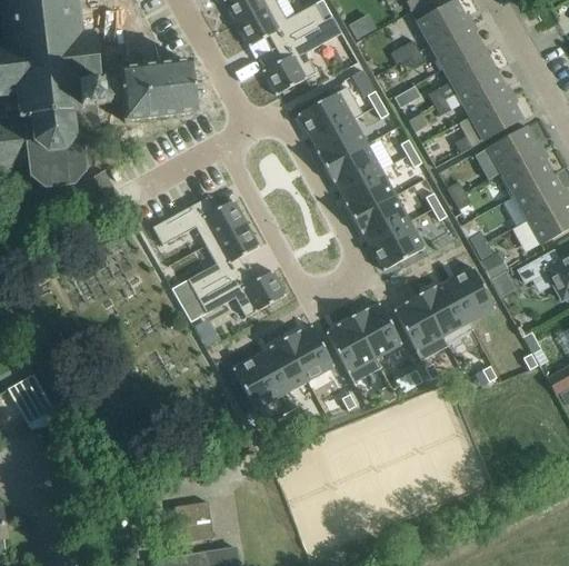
[(22,117),(28,166),(29,177),(42,186),(76,181),(87,168),(85,149),(91,148),(99,139),(95,105),(121,101),(123,119),(197,110),(193,82),(190,60),(143,66),(143,60),(138,61),(138,60),(122,62),(118,63),(118,65),(107,67),(99,3),(79,6),(79,5),(77,5),(76,0),(0,0),(0,5),(3,36),(0,36),(0,93),(16,92),(19,117),(22,117)]
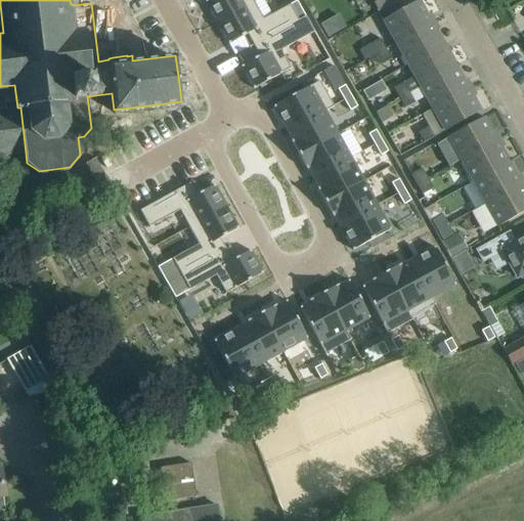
[(207,0),(217,20),(254,0),(207,0)]
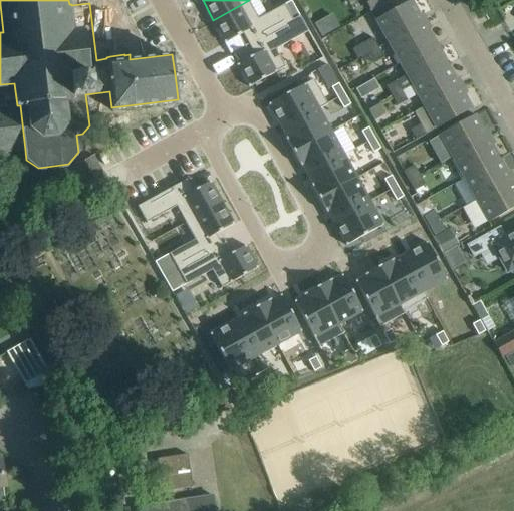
[(249,0),(213,20),(225,41),(243,31),(249,42),(293,18),(284,2),(259,17),(249,0)]
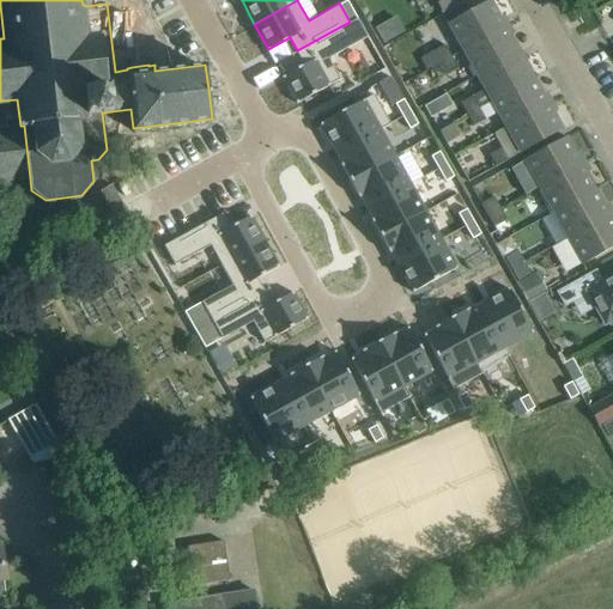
[(345,0),(339,2),(350,22),(357,17),(358,17),(349,0),(345,0)]
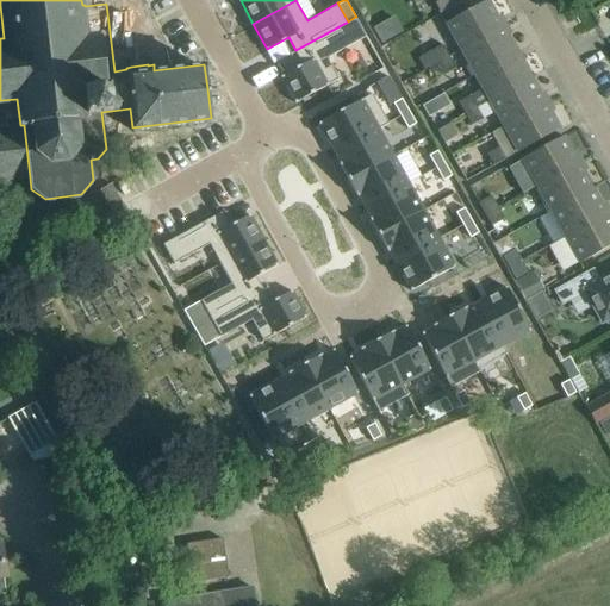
[(435,0),(441,10),(456,0),(435,0)]
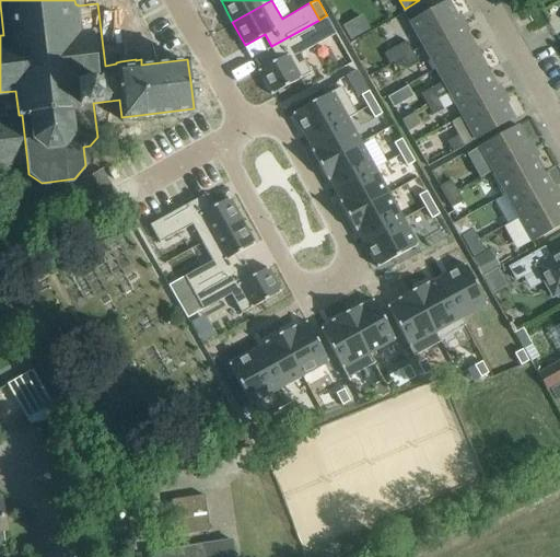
[(423,43),(462,22),(448,0),(444,0),(410,20),(423,43)]
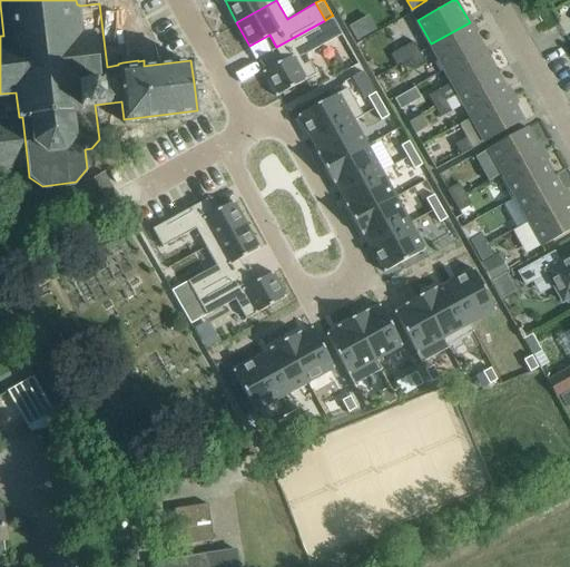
[(283,59),(263,70),(276,95),(283,90),(284,93),(294,87),(293,85),(316,72),(305,52),(342,32),(333,16),(325,20),(276,47),(283,59)]
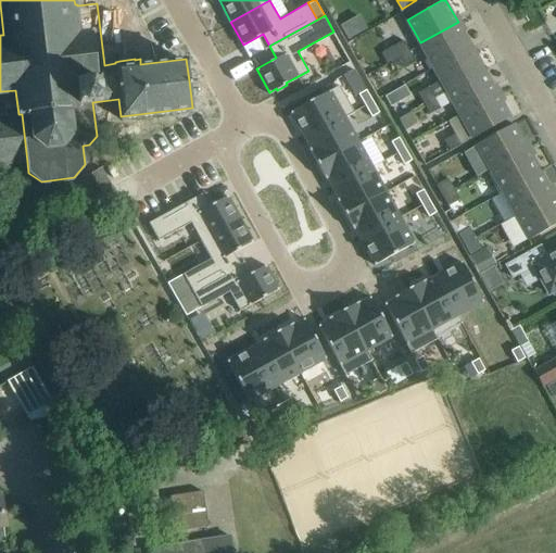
[(458,22),(420,42),(433,66),(471,45),(458,22)]
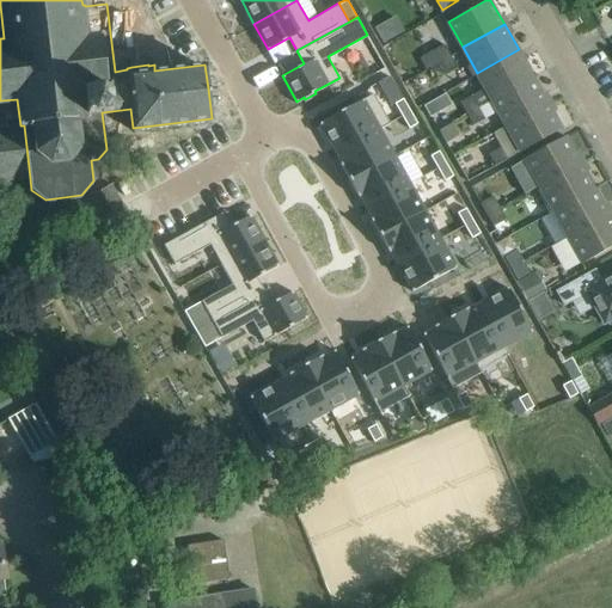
[(439,61),(451,54),(445,42),(432,49),(439,61)]
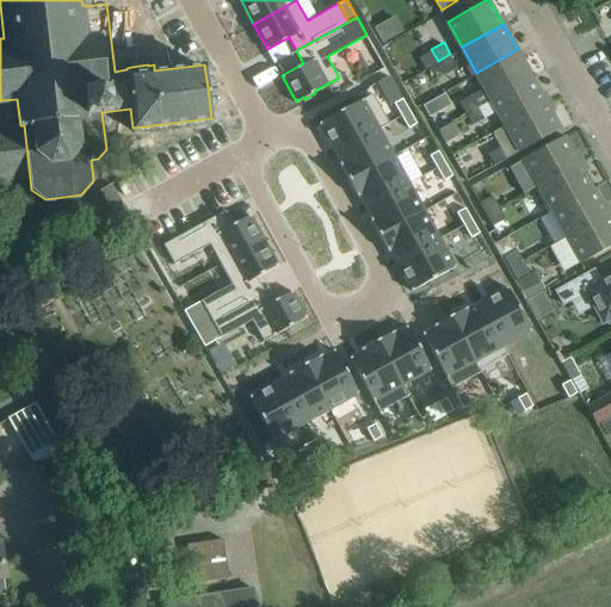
[(518,49),(476,73),(491,98),(532,75),(518,49)]
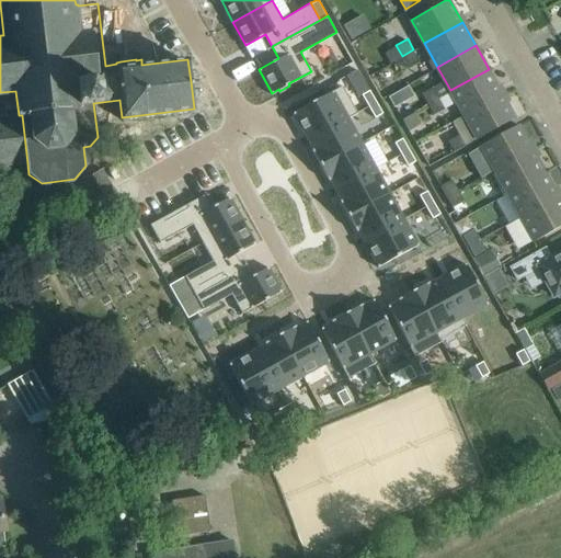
[(420,60),(413,49),(402,56),(408,66),(420,60)]
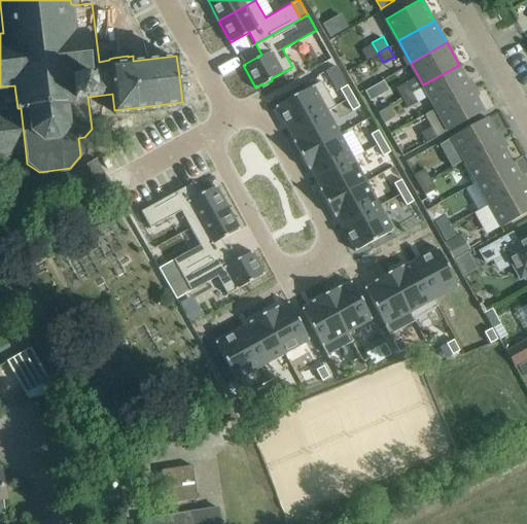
[(459,65),(423,84),(435,107),(471,88),(459,65)]
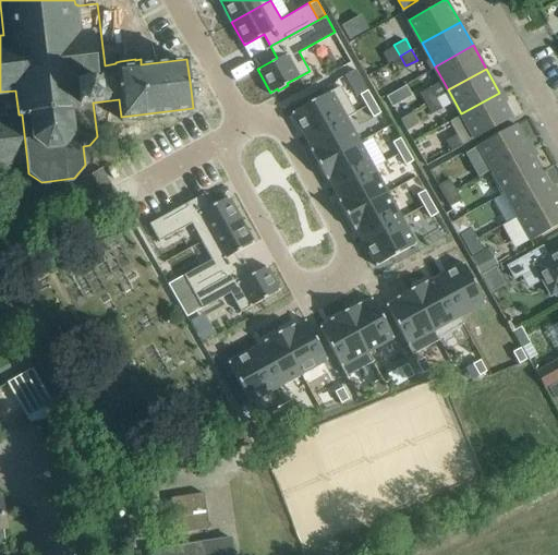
[(391,103),(412,94),(407,83),(386,92),(391,103)]
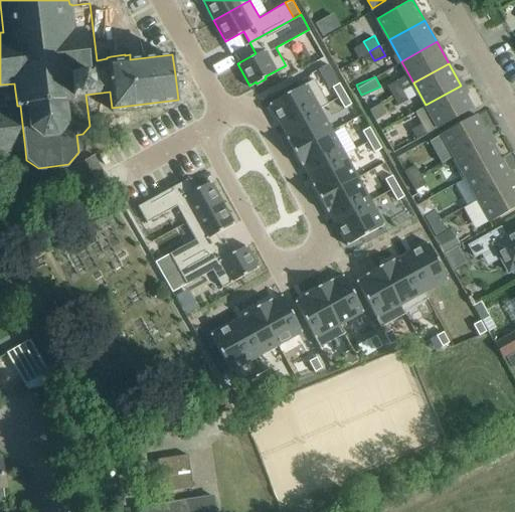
[(315,77),(269,103),(283,127),(328,102),(315,77)]
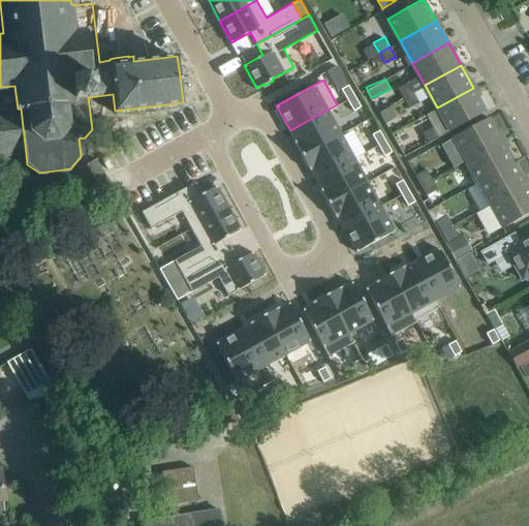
[(403,96),(414,91),(409,81),(398,87),(403,96)]
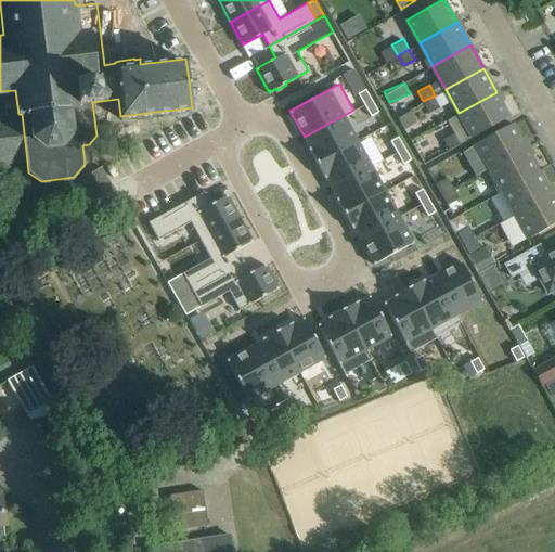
[(365,88),(357,92),(363,103),(372,99),(365,88)]
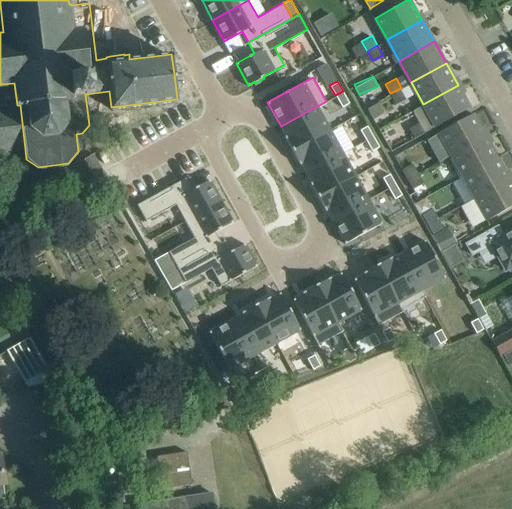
[(0,84),(0,151),(25,149),(20,105),(17,105),(14,83),(0,84)]
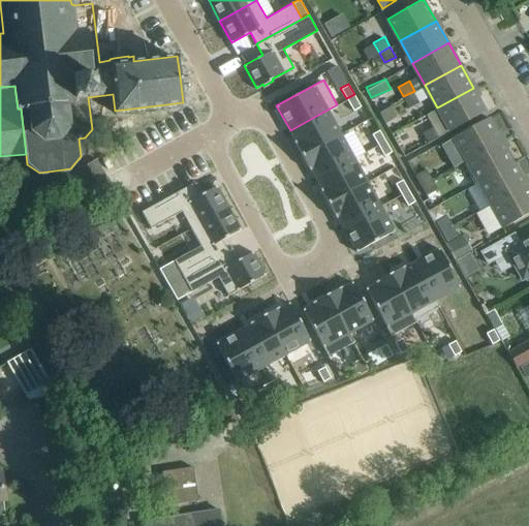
[(486,110),(473,88),(437,107),(449,130),(486,110)]
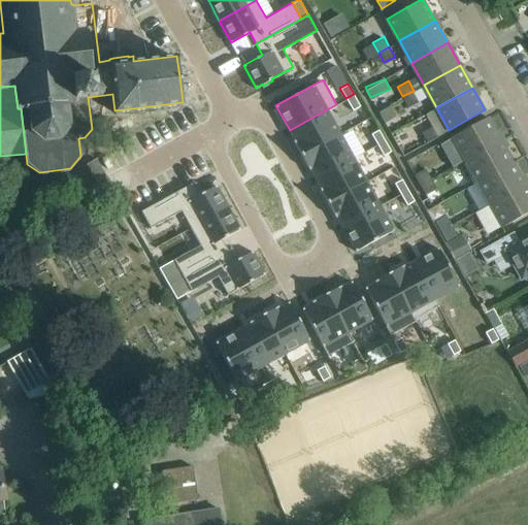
[(414,91),(402,96),(408,106),(419,100),(414,91)]
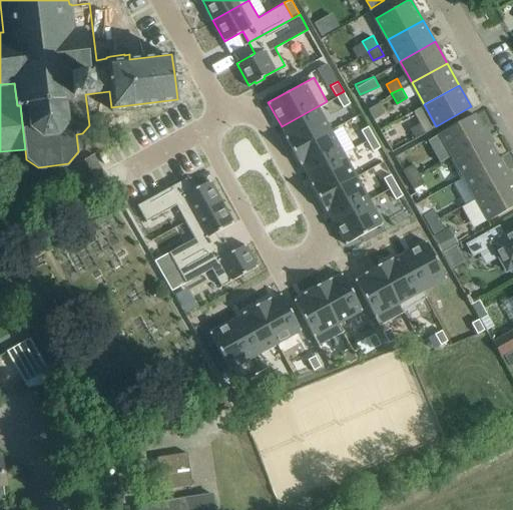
[(344,91),(336,95),(343,106),(350,102),(344,91)]
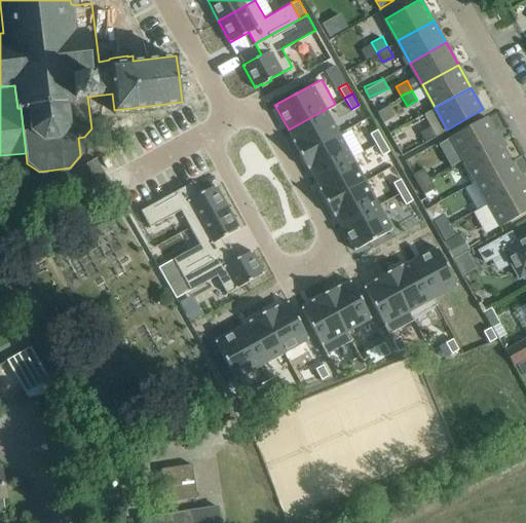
[(335,104),(289,129),(294,139),(293,140),(300,154),(339,133),(327,109),(335,105),(335,104)]
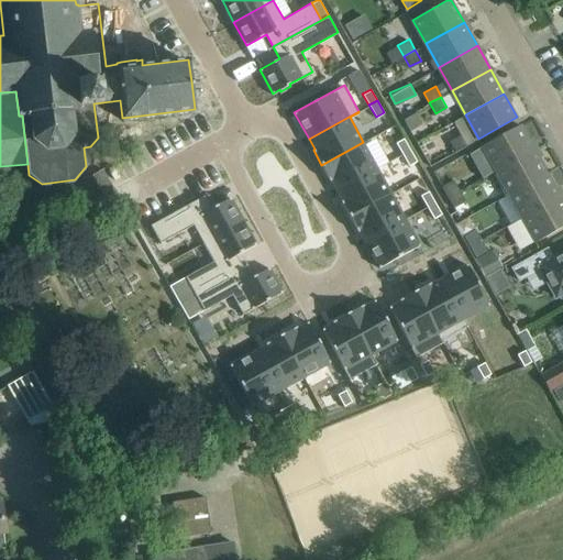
[(416,113),(405,119),(411,130),(422,124),(416,113)]
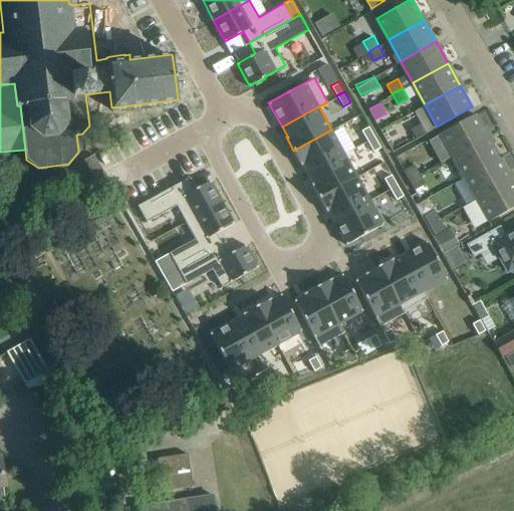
[(452,154),(487,135),(475,112),(440,133),(452,154)]
